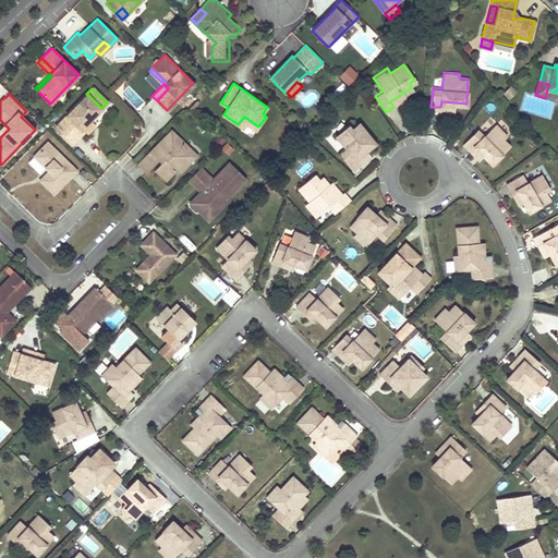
[(55,126),(72,143),(83,131),(81,130),(101,108),(86,94),(55,126)]
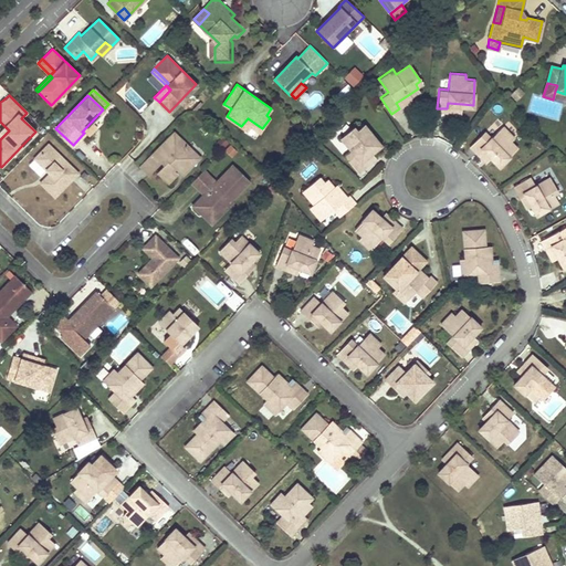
[(396,103),(399,108),(411,101),(408,95),(396,103)]
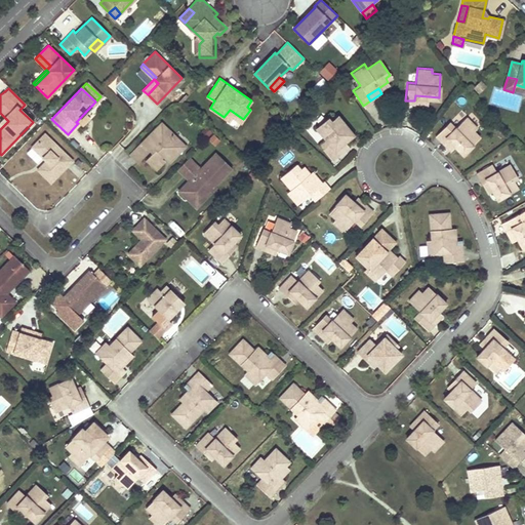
[(460,94),(453,102),(461,109),(468,101),(460,94)]
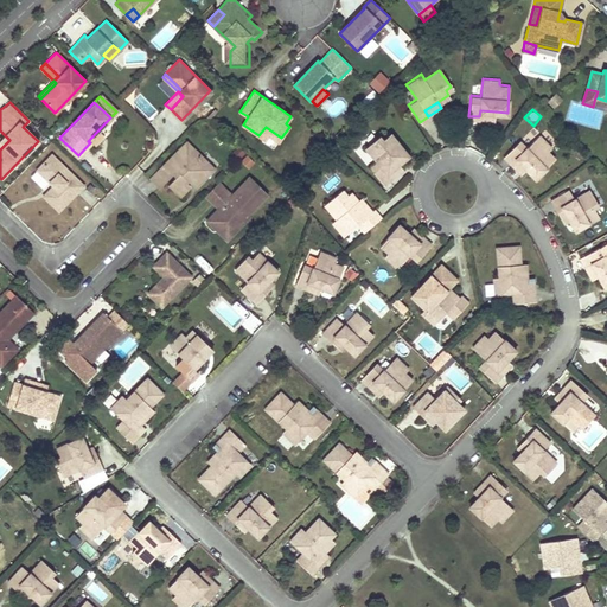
[(279,142),(281,138),(266,127),(259,135),(264,140),(268,135),(279,142)]
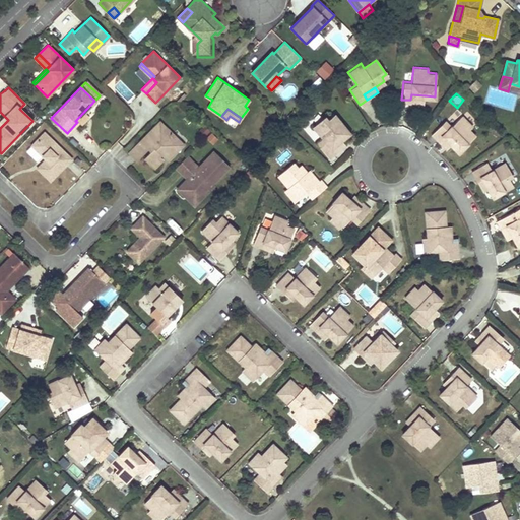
[(317,142),(329,156),(335,151),(332,147),(341,138),(349,132),(333,114),(327,119),(324,116),(313,125),(323,137),(317,142)]
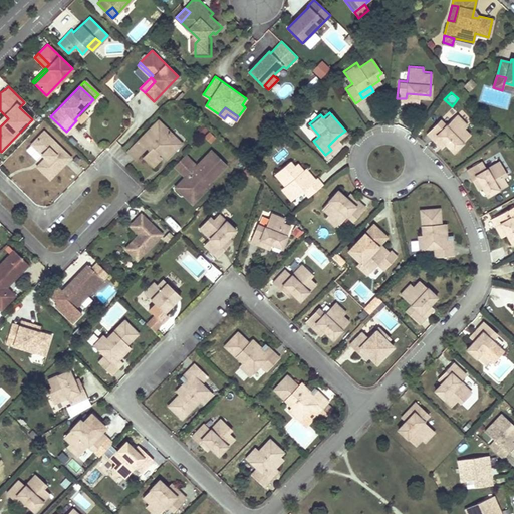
[(427,132),(433,138),(436,135),(445,143),(454,152),(470,134),(463,129),(467,123),(455,113),(445,123),(439,117),(427,132)]
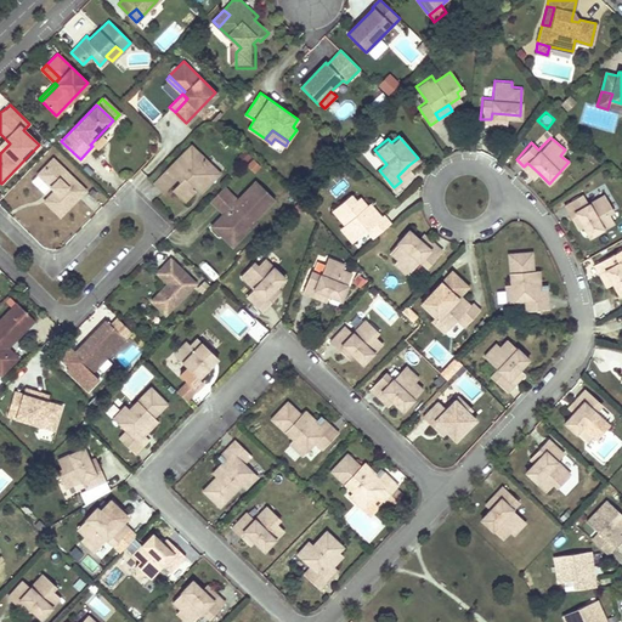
[(0,148),(0,153),(10,143),(5,139),(0,143),(0,147),(0,148)]
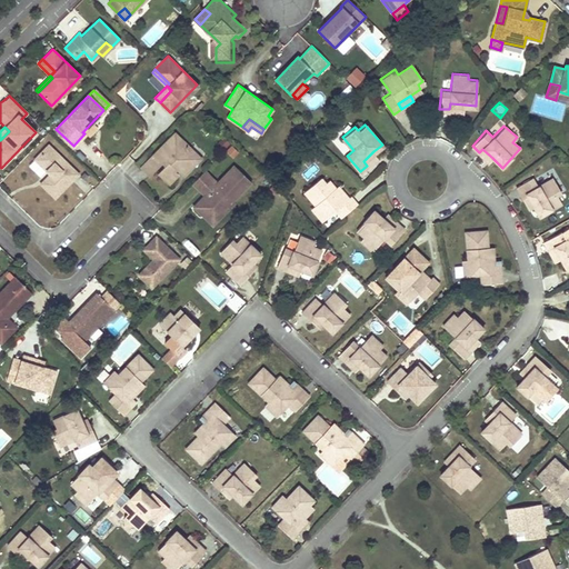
[(173,132),(140,167),(149,175),(161,162),(165,166),(158,173),(168,183),(176,175),(171,169),(173,167),(182,175),(189,168),(186,165),(196,153),(173,132)]
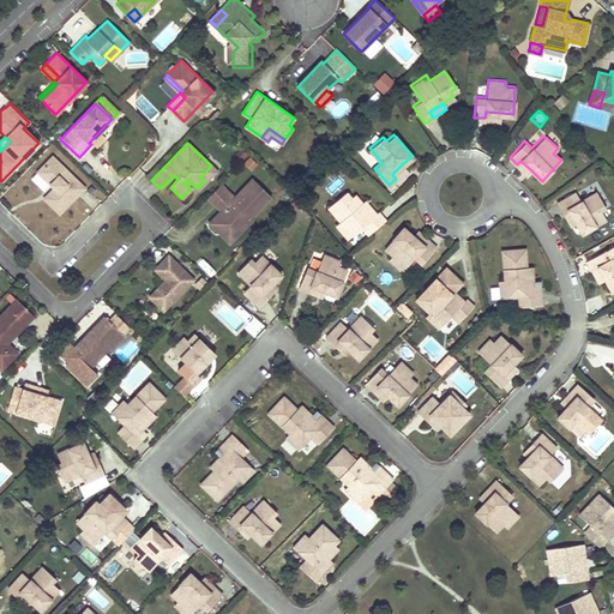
[(84,187),(52,156),(36,172),(49,185),(52,182),(55,186),(53,188),(43,198),(59,214),(84,187)]
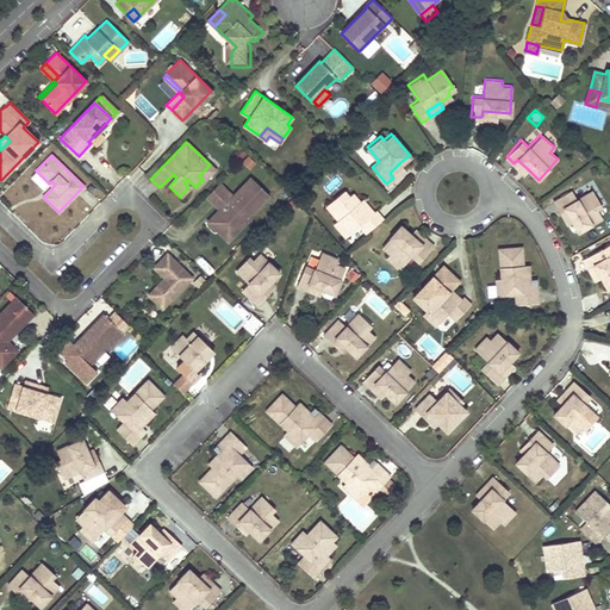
[(517,160),(514,163),(524,174),(528,169),(517,160)]
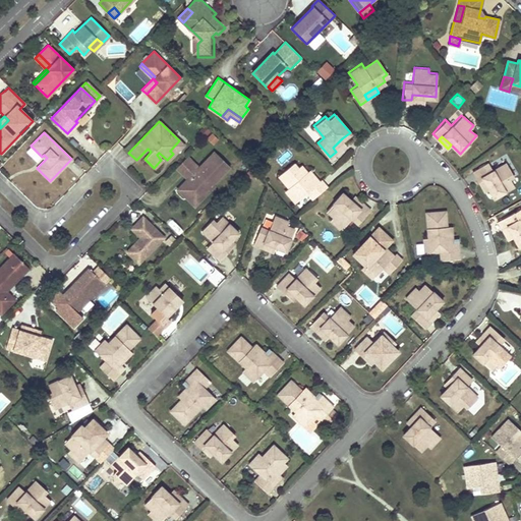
[(333,148),(336,152),(346,143),(342,138),(333,148)]
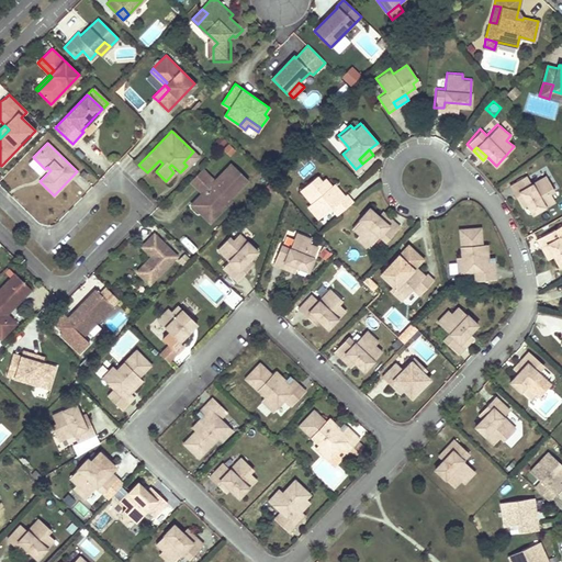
[(193,152),(183,163),(187,166),(197,156),(193,152)]
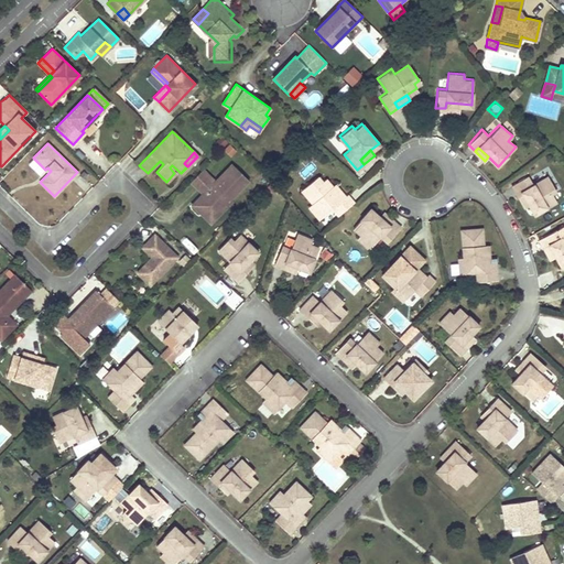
[(203,169),(191,181),(203,193),(192,204),(199,213),(206,206),(213,213),(219,205),(224,208),(232,199),(230,197),(248,180),(231,163),(215,180),(203,169)]
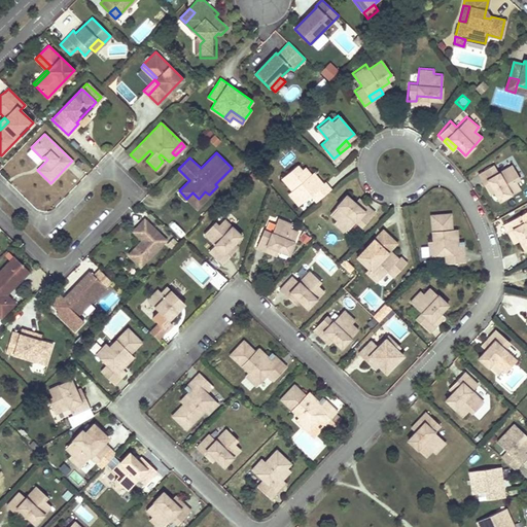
[(316,200),(330,187),(324,180),(320,184),(312,174),(305,166),(301,169),(296,165),(282,176),(292,188),(289,191),(300,203),(311,192),(316,200)]
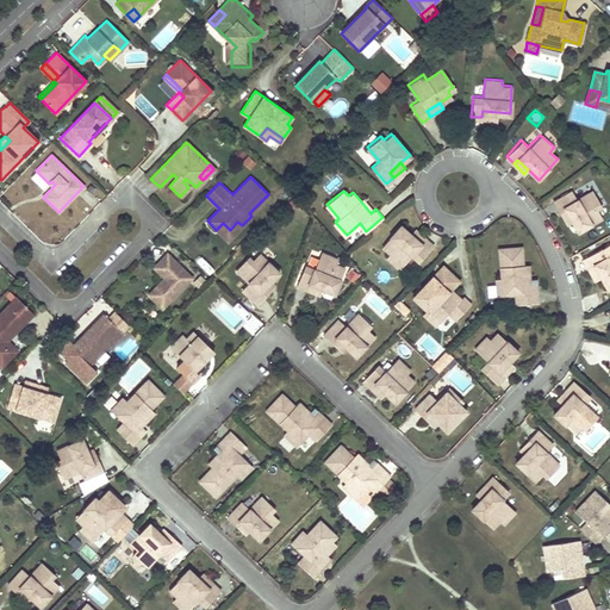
[(553,200),(558,210),(564,207),(571,221),(576,230),(601,217),(596,206),(601,204),(592,191),(576,200),(570,191),(553,200)]
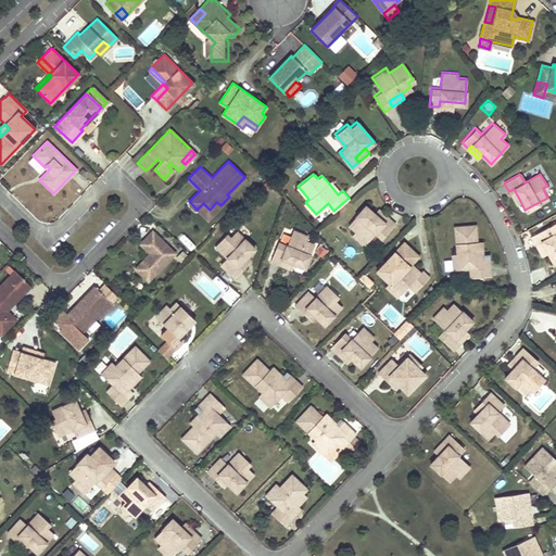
[(338,194),(342,190),(333,180),(329,184),(338,194)]
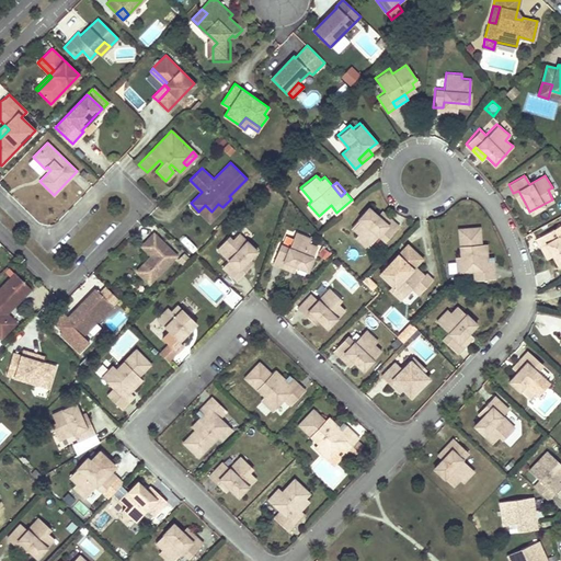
[(518,191),(513,193),(519,205),(525,203),(518,191)]
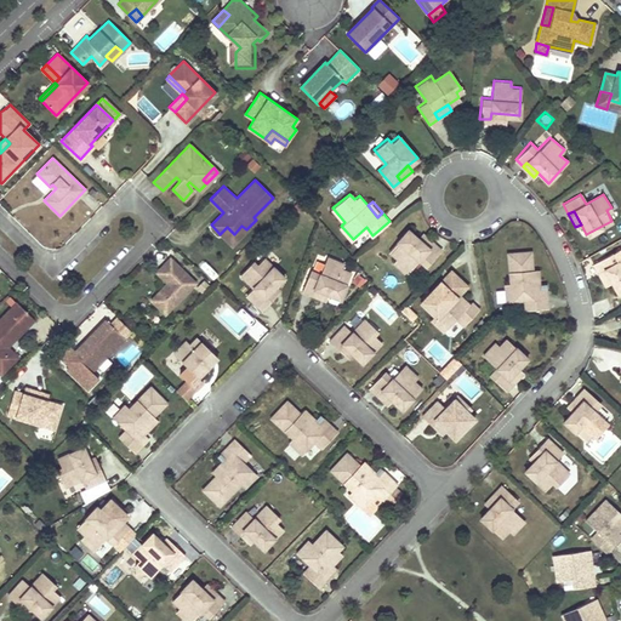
[(232,245),(246,229),(241,226),(234,234),(227,227),(220,234),(232,245)]
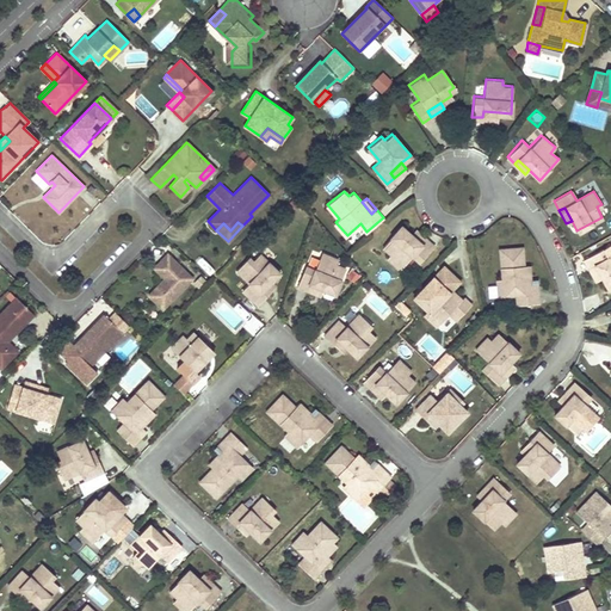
[(419,260),(433,245),(426,238),(420,242),(411,234),(401,224),(383,245),(390,251),(387,254),(399,266),(412,253),(419,260)]
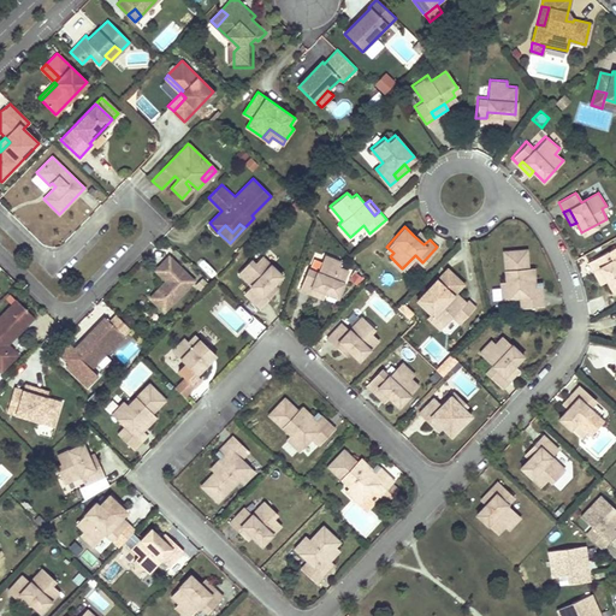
[(424,244),(430,240),(419,230),(414,236),(424,244)]
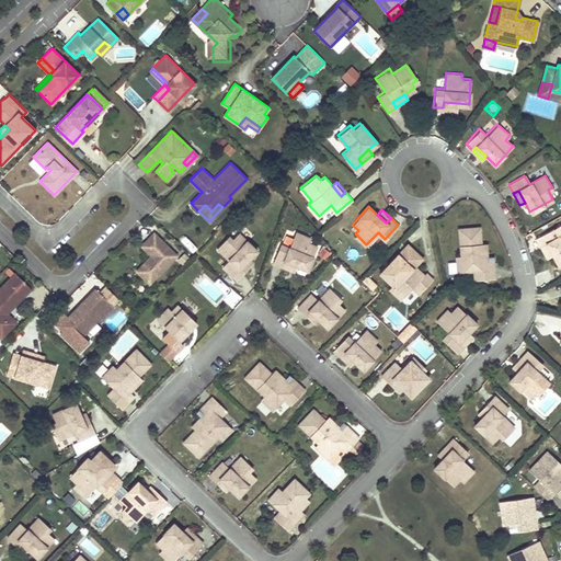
[(496,275),(494,265),(488,265),(487,252),(484,240),(480,240),(478,224),(457,226),(460,252),(456,252),(457,270),(474,267),(476,278),(496,275)]
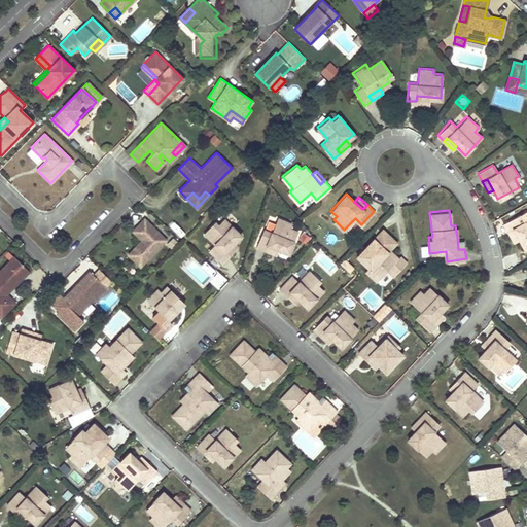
[(519,213),(502,222),(506,230),(513,226),(519,239),(524,248),(526,245),(526,217),(523,220),(519,213)]
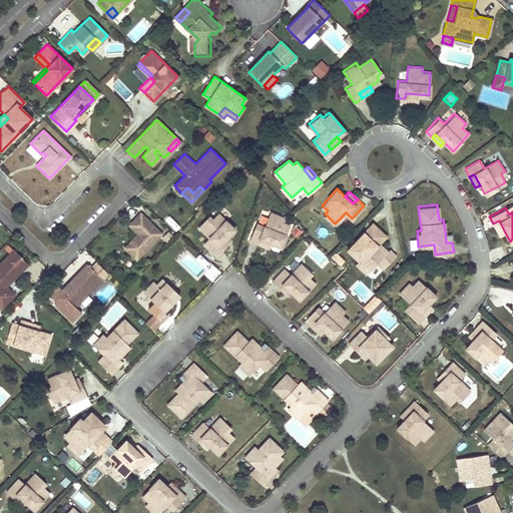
[(202,241),(216,254),(222,248),(218,244),(227,235),(234,228),(217,211),(210,217),(207,214),(197,224),(208,235),(202,241)]
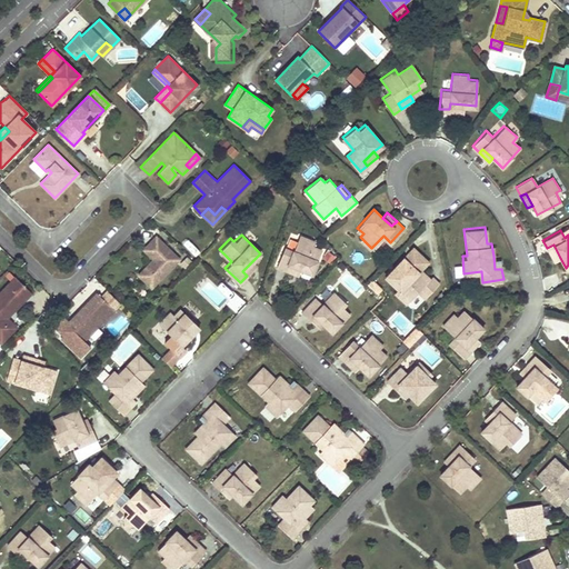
[(283,247),(276,265),(285,268),(287,263),(300,269),(310,272),(320,249),(312,246),(313,241),(299,235),(292,250),(283,247)]
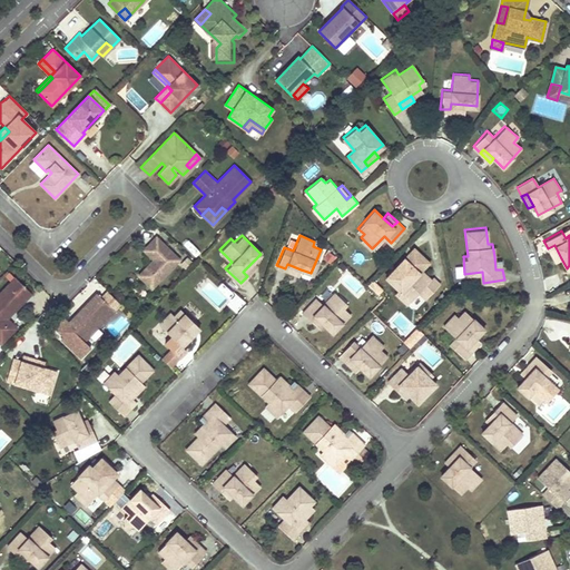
[(156,236),(143,249),(153,259),(155,261),(151,264),(149,263),(138,275),(151,287),(179,258),(156,236)]
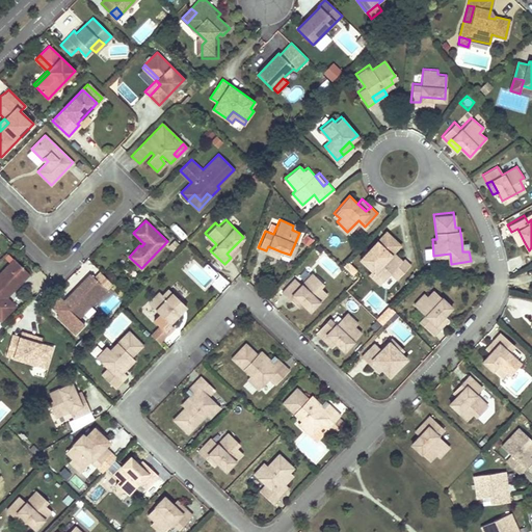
[(517,229),(511,232),(517,244),(524,241),(517,229)]
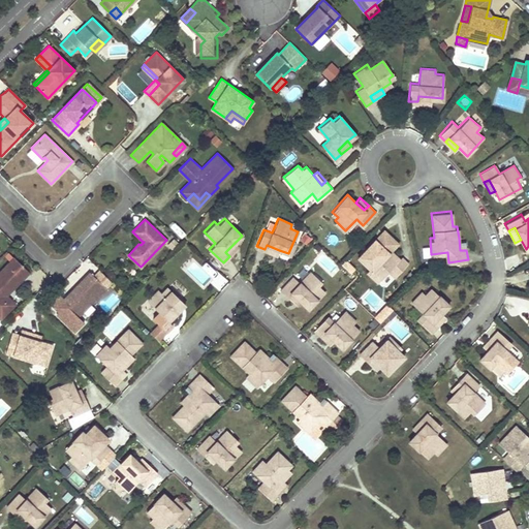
[(407,261),(401,255),(397,260),(386,250),(378,242),(375,246),(371,242),(358,255),(369,268),(367,270),(377,280),(387,270),(394,276),(407,261)]
